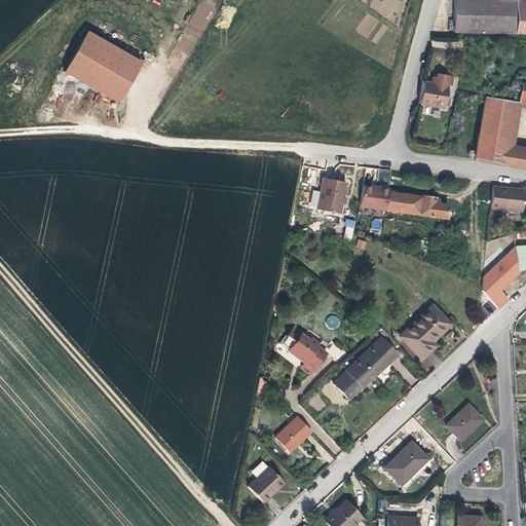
[(525,8),(515,8),(515,0),(453,0),(452,32),(525,33),(525,8)]
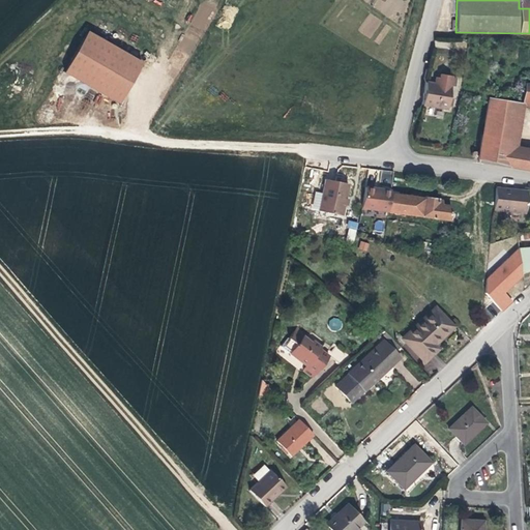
[(206,31),(214,8),(199,3),(190,25),(206,31)]
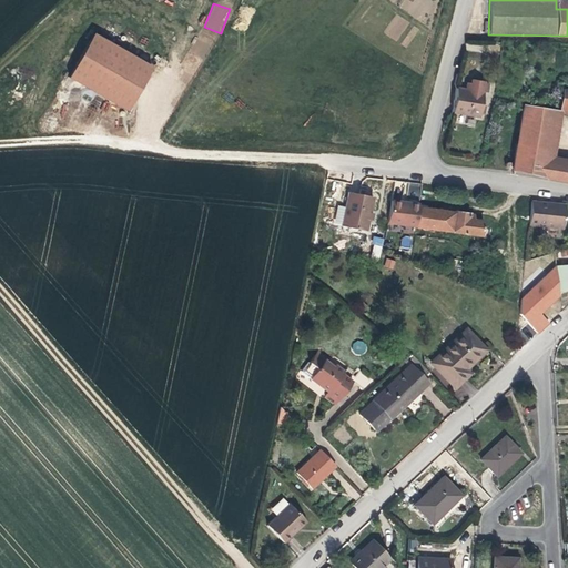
[(93,34),(69,78),(127,110),(151,67),(93,34)]
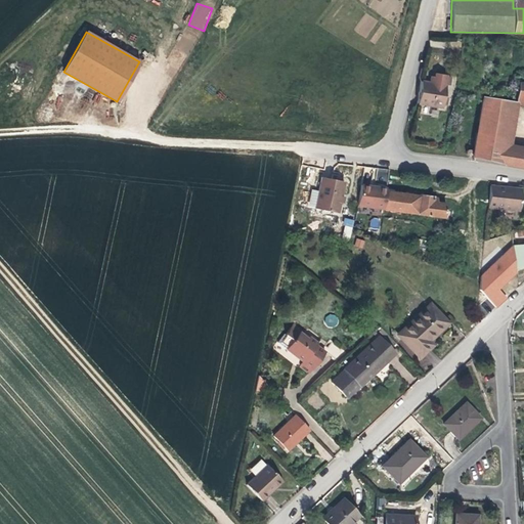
[(428,83),(420,81),(416,103),(439,107),(443,85),(445,76),(433,73),(432,77),(429,76),(428,83)]
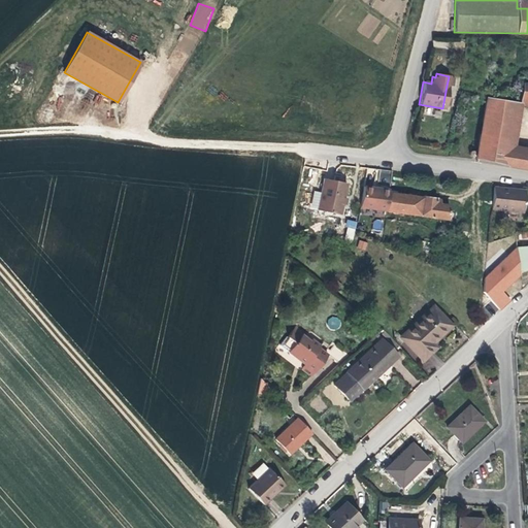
[(522,104),(527,104),(527,84),(522,84),(519,103),(522,104)]
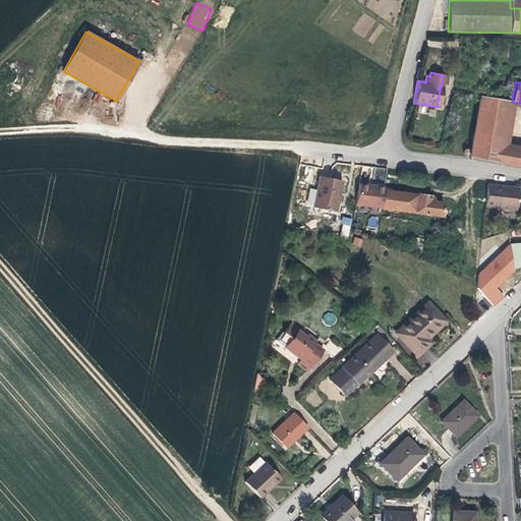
[(520,145),(508,143),(515,103),(512,102),(479,97),(469,157),(469,158),(497,163),(520,167),(520,145)]
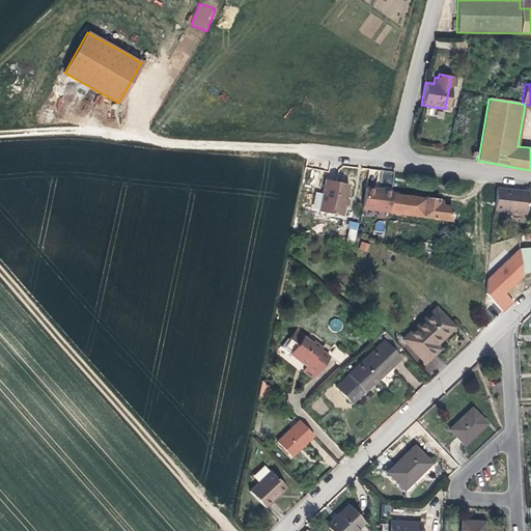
[(320,211),(343,216),(345,206),(345,205),(344,205),(345,200),(346,200),(346,198),(350,186),(327,180),(320,211)]
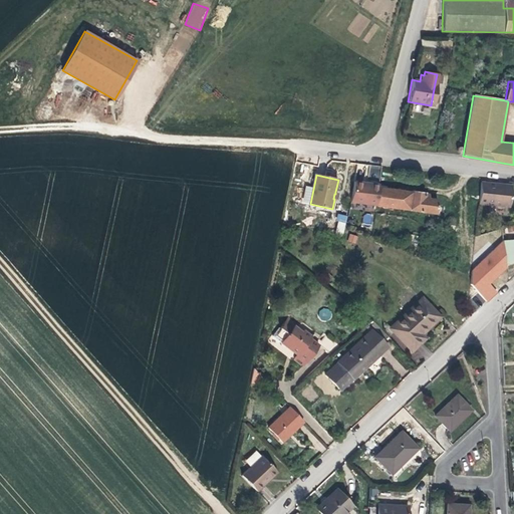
[(375,205),(378,188),(378,186),(369,184),(369,185),(365,184),(363,184),(363,183),(354,181),(349,201),(375,206),(375,205)]
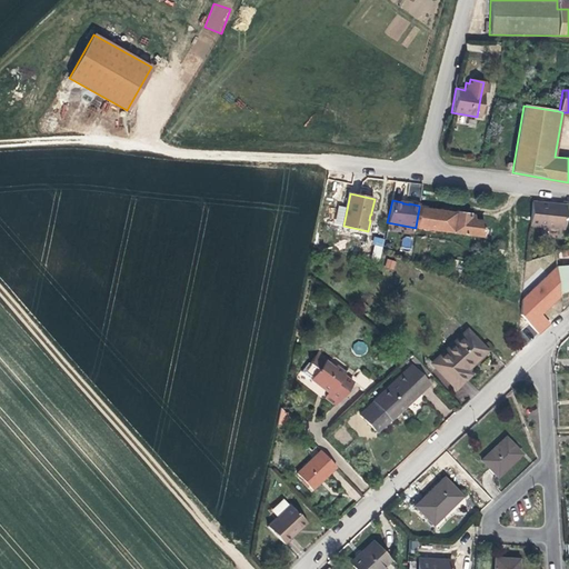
[(551,205),(531,202),(529,227),(563,230),(566,209),(550,207),(551,205)]
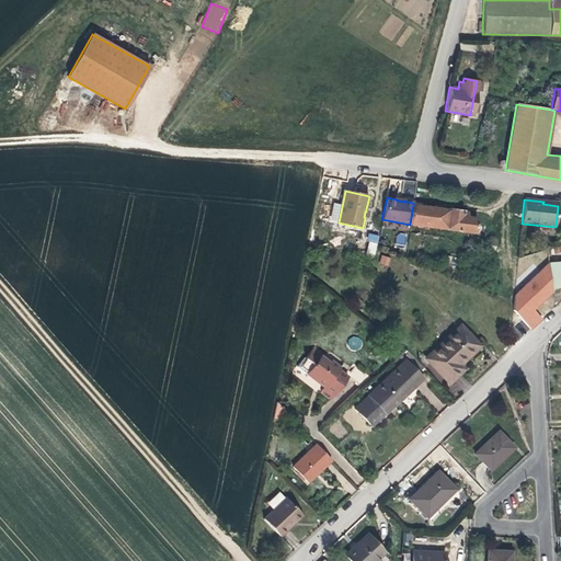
[(450,210),(413,205),(410,224),(447,229),(450,210)]
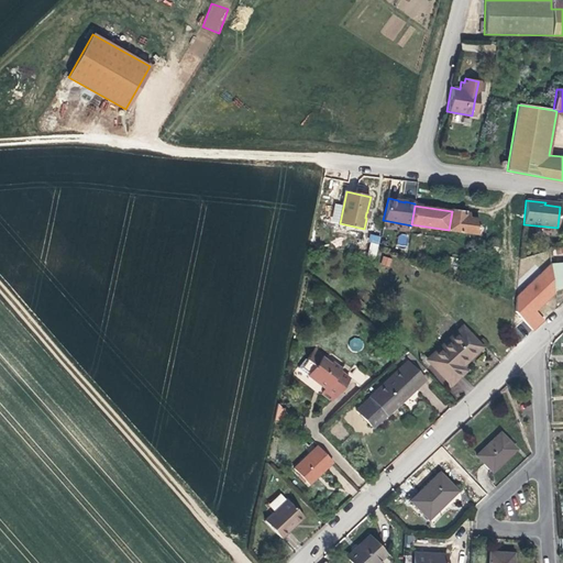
[(463,213),(452,211),(449,230),(475,234),(477,219),(467,218),(463,217),(463,213)]
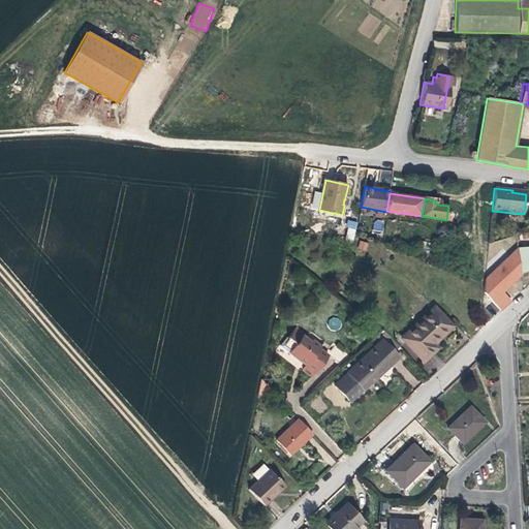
[(345,241),(353,242),(356,221),(348,220),(345,241)]
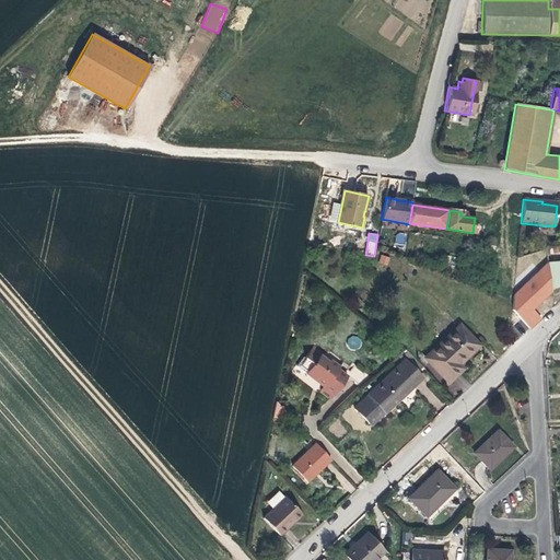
[(397,233),(395,243),(404,245),(406,235),(397,233)]
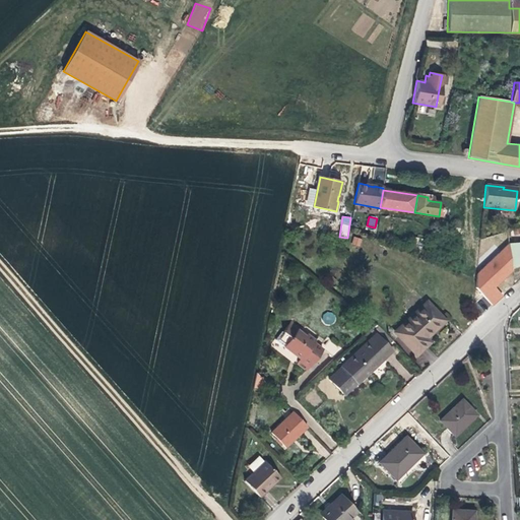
[(361,246),(363,239),(353,237),(351,244),(361,246)]
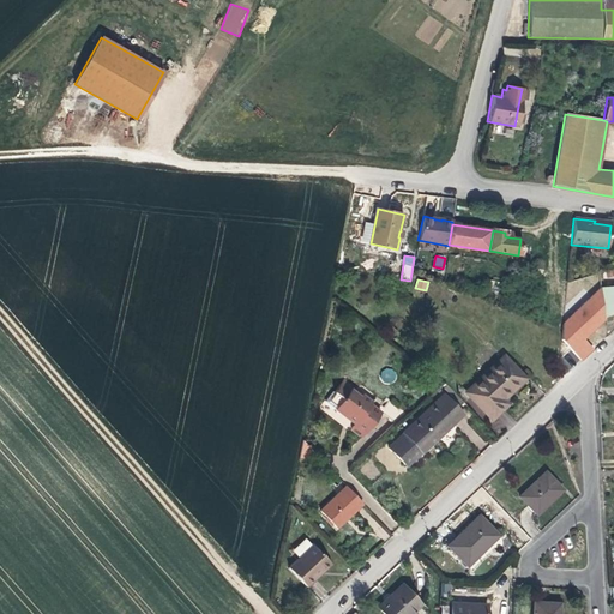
[(613,286),(600,287),(602,318),(613,317),(613,286)]
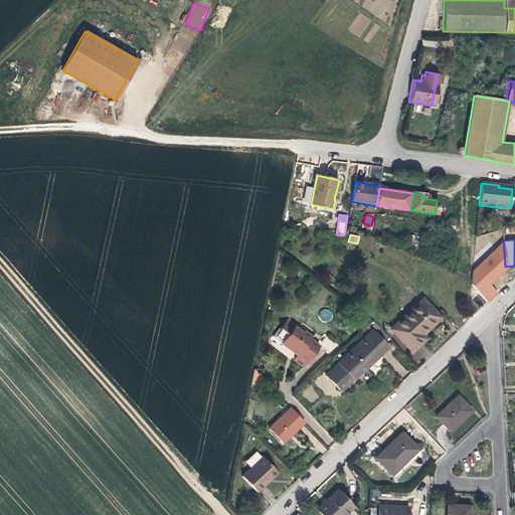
[(389,329),(409,351),(422,340),(418,336),(424,331),(439,318),(421,300),(389,329)]
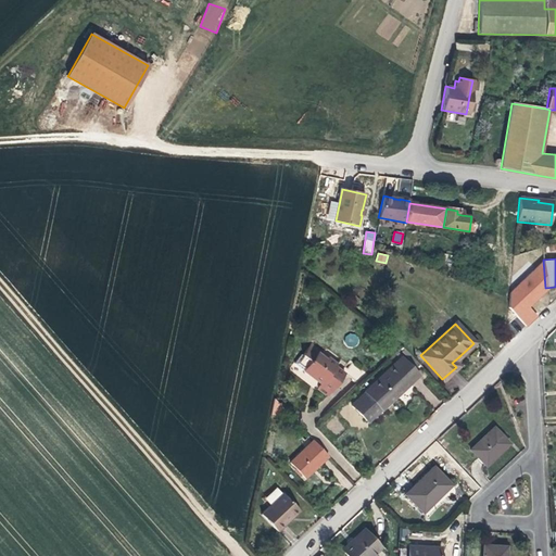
[(327,400),(344,377),(335,369),(337,367),(328,361),(327,363),(318,356),(320,354),(311,346),(302,357),(304,359),(311,365),(304,373),(303,375),(319,388),(317,391),(317,394),(323,400),(327,400)]
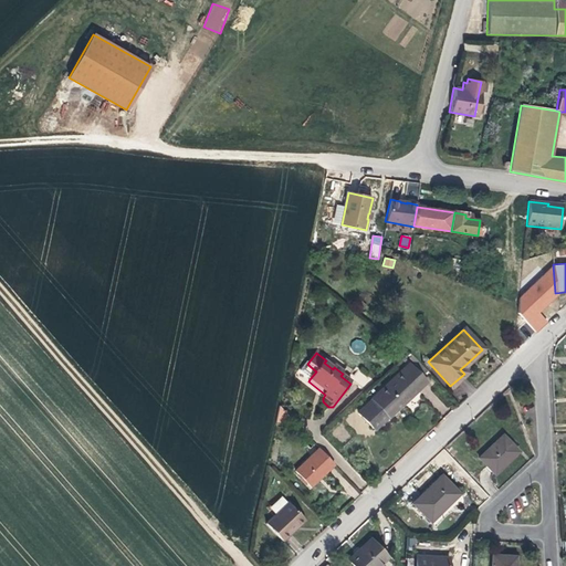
[(356,413),(370,428),(385,415),(388,418),(426,383),(409,365),(356,413)]
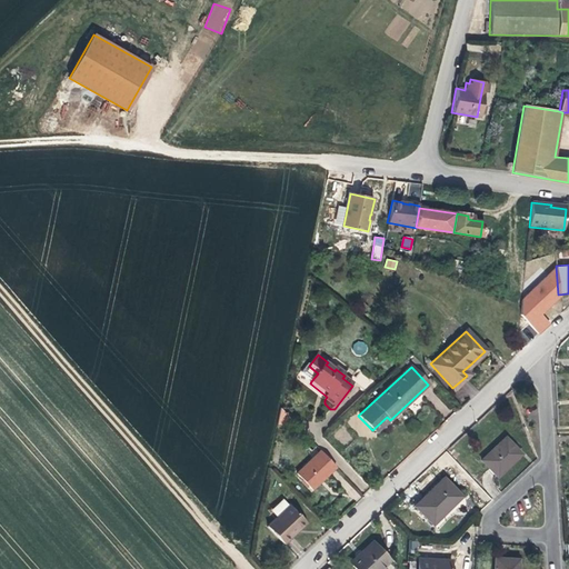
[(311,381),(318,373),(311,368),(305,376),(307,378),(311,381)]
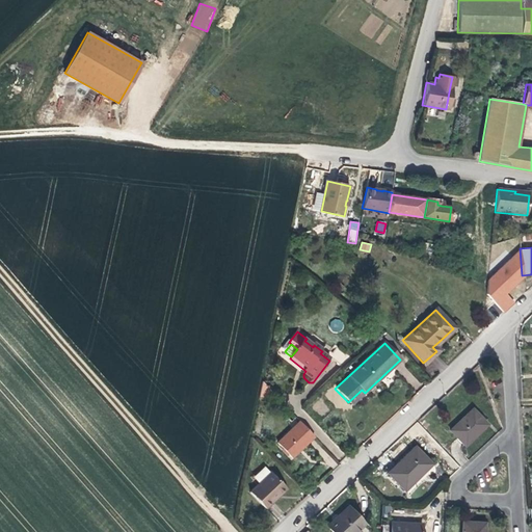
[(273,394),(263,382),(259,398),(267,400),(273,394)]
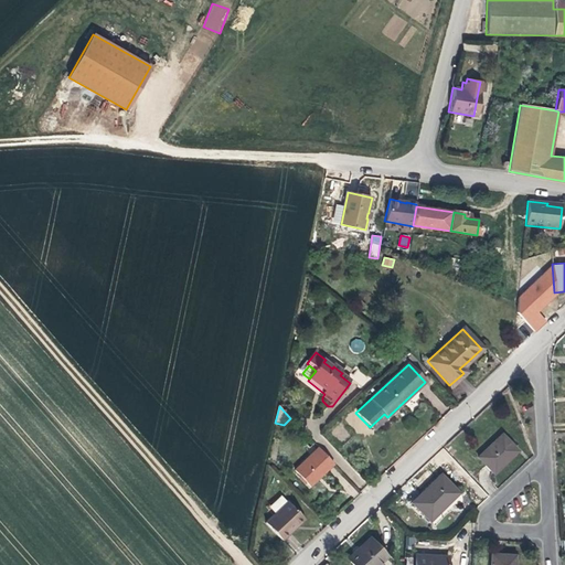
[(384,414),(370,427),(373,430),(380,425),(387,417),(384,414)]
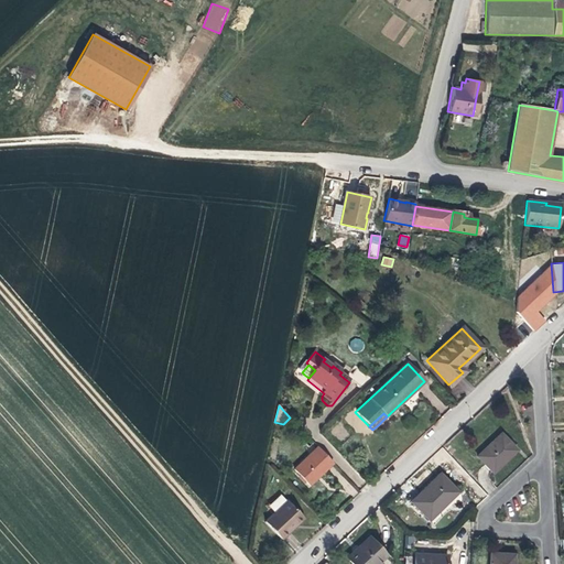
[(500,434),(476,456),(492,473),(499,466),(516,449),(500,434)]
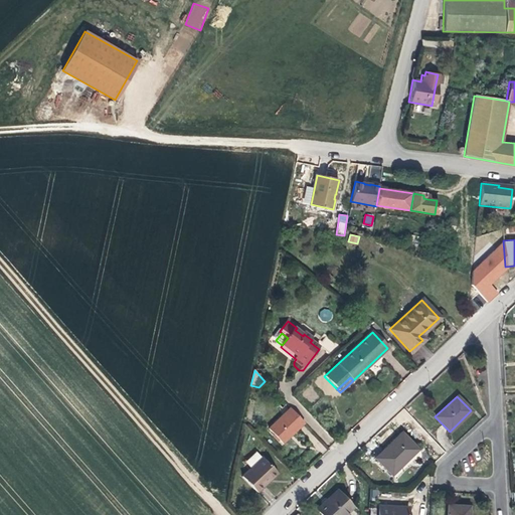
[(292,435),(304,423),(289,408),(268,428),(282,444),(292,435)]
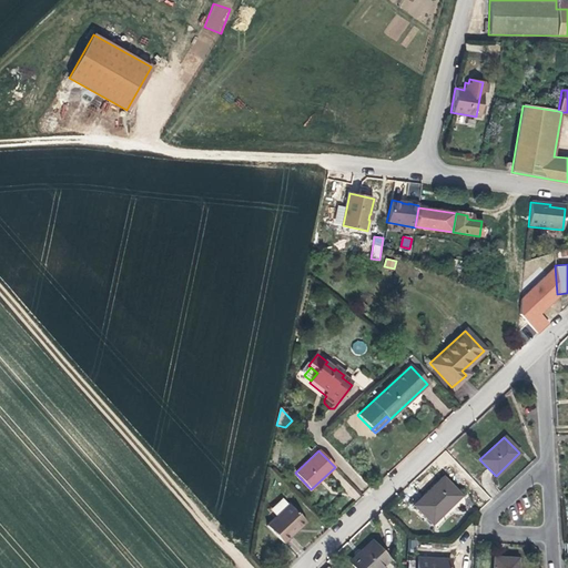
[(443,477),(414,506),(432,524),(447,508),(460,496),(443,477)]
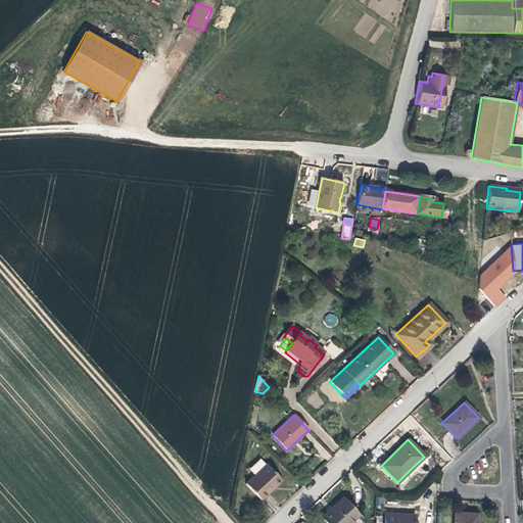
[(274,487),(280,482),(264,466),(243,485),(258,502),(274,487)]
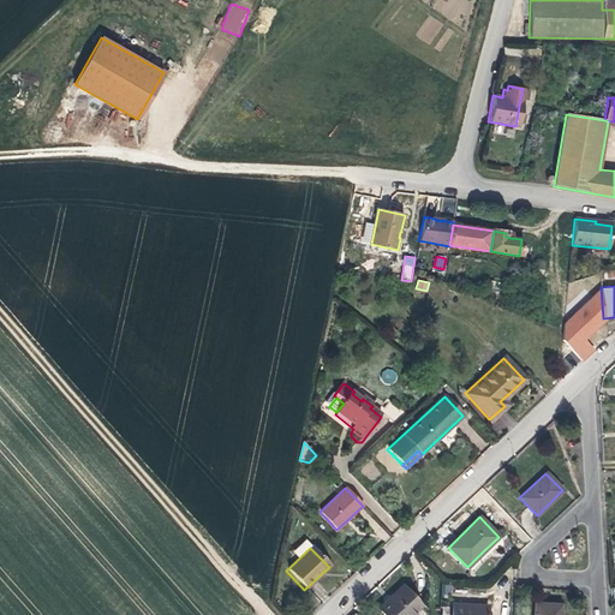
[(411,614),(421,607),(402,586),(388,598),(390,601),(380,609),(383,614),(411,614)]
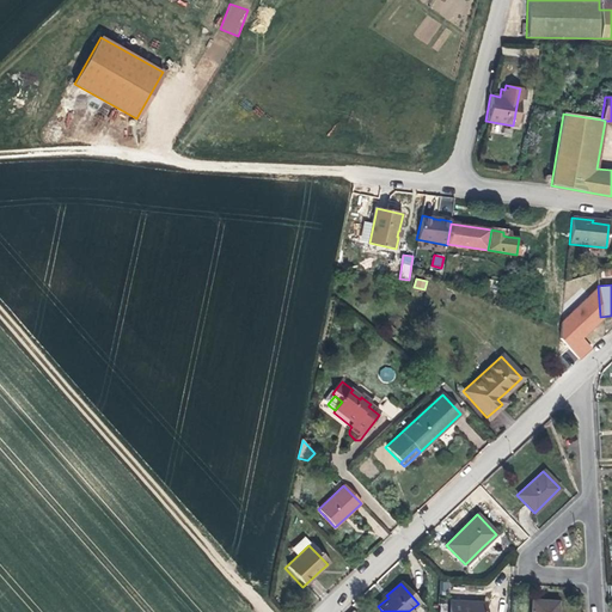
[(389,598),(386,595),(375,605),(378,606),(389,598)]
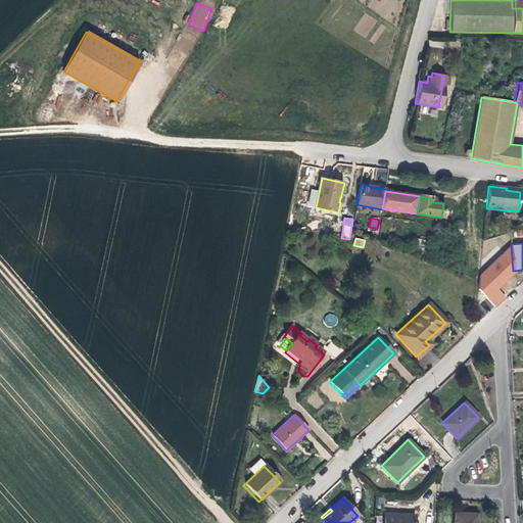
[(468,514),(455,513),(454,522),(476,522),(476,514),(468,514)]
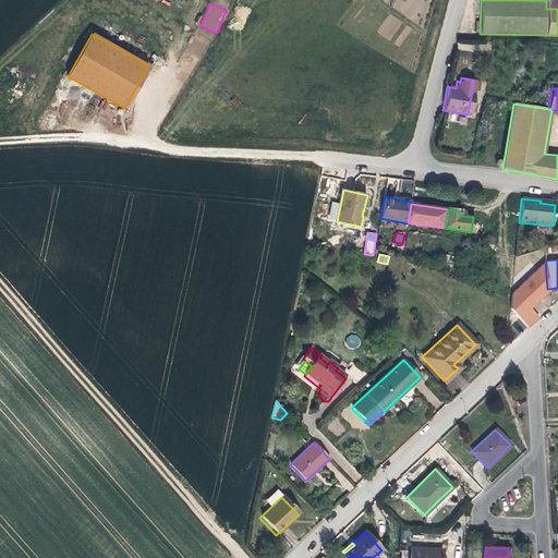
[(431,549),(410,548),(410,557),(440,557),(441,550),(431,549)]
